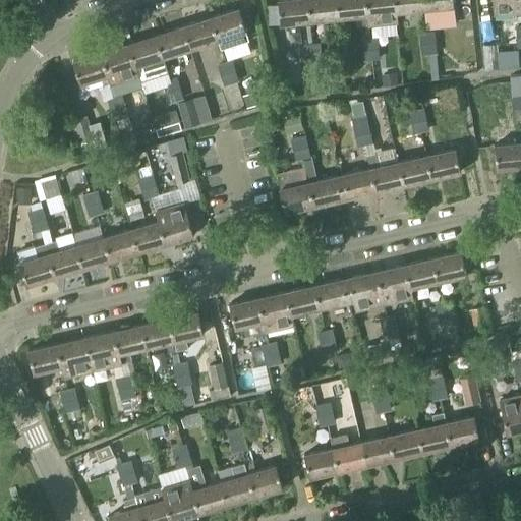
[(308,21),(306,0),(283,0),(278,1),(280,23),(308,21)]
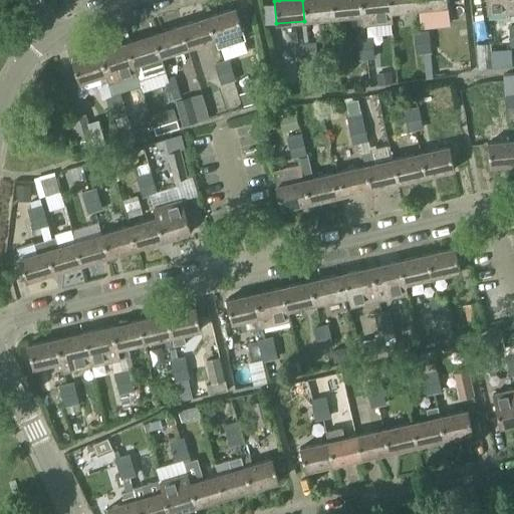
[(333,18),(331,0),(302,0),(304,21),(333,18)]
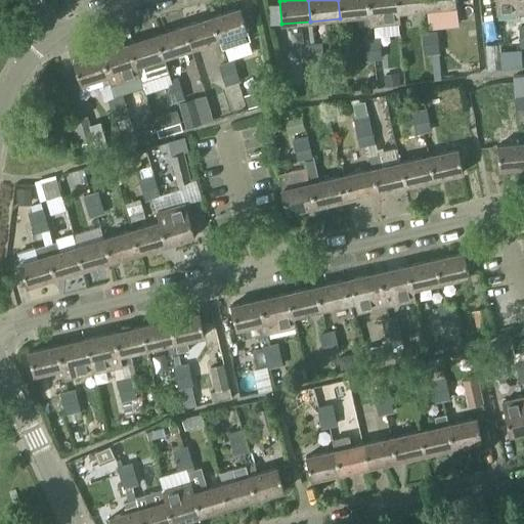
[(367,0),(338,0),(340,18),(357,16),(358,27),(370,26),(367,0)]
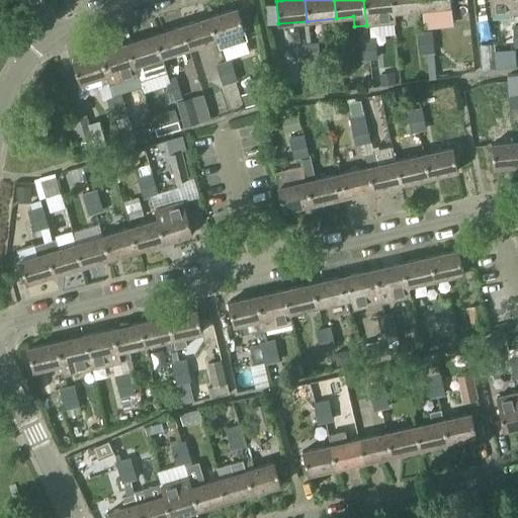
[(363,0),(366,25),(396,22),(395,12),(394,0),(363,0)]
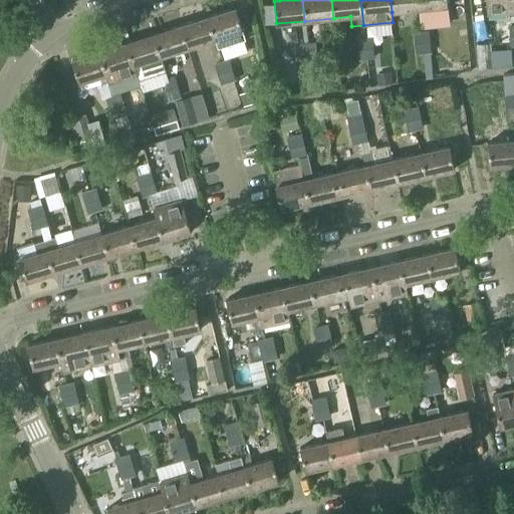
[(391,0),(392,12),(418,9),(417,0),(391,0)]
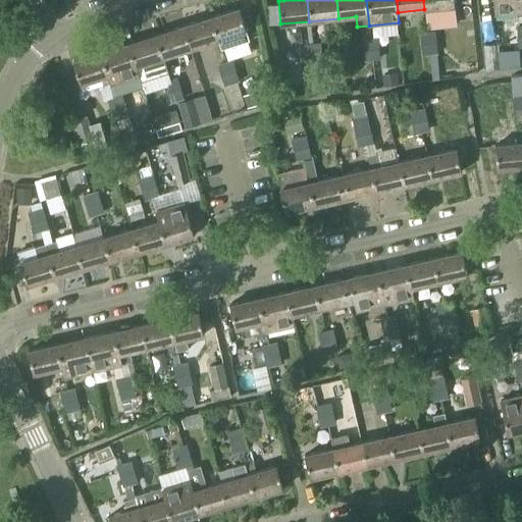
[(423,0),(424,9),(455,6),(454,0),(423,0)]
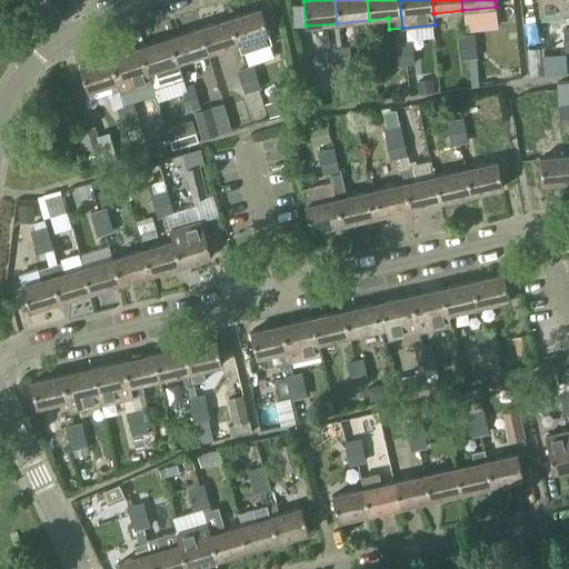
[(568,0),(537,0),(539,17),(568,15),(568,0)]
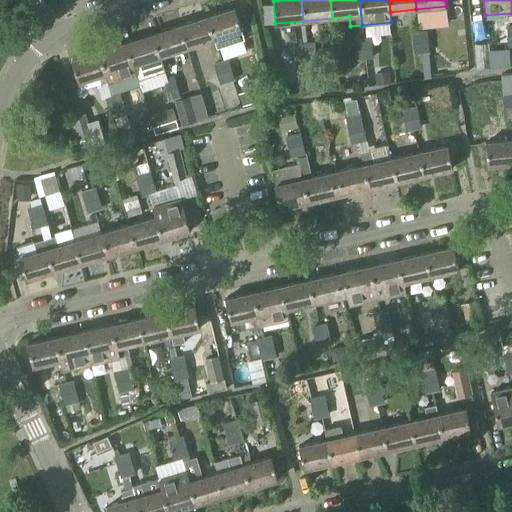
[(214,40),(216,47),(243,38),(234,9),(207,18),(214,40)]
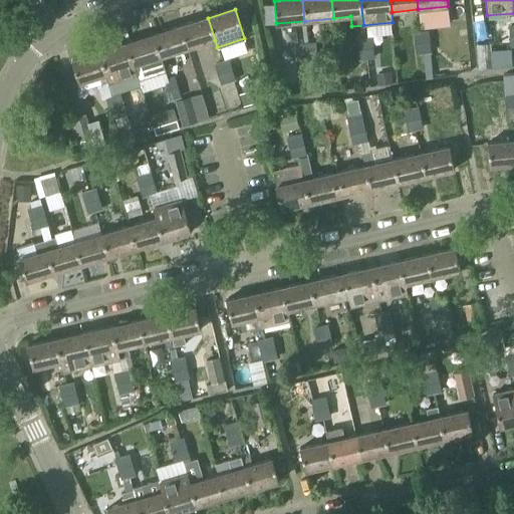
[(208,18),(181,26),(188,48),(215,40),(208,18)]
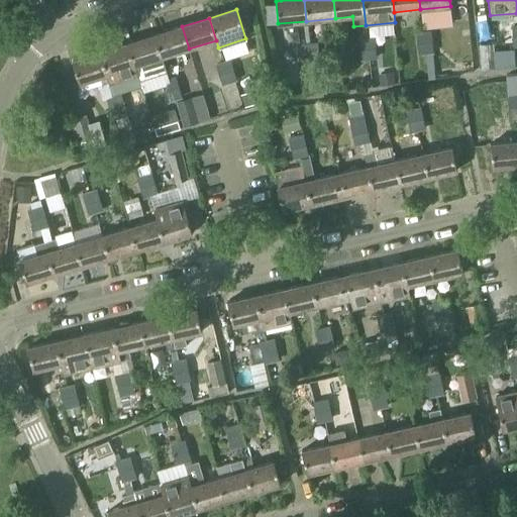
[(154,35),(162,58),(189,48),(182,26),(154,35)]
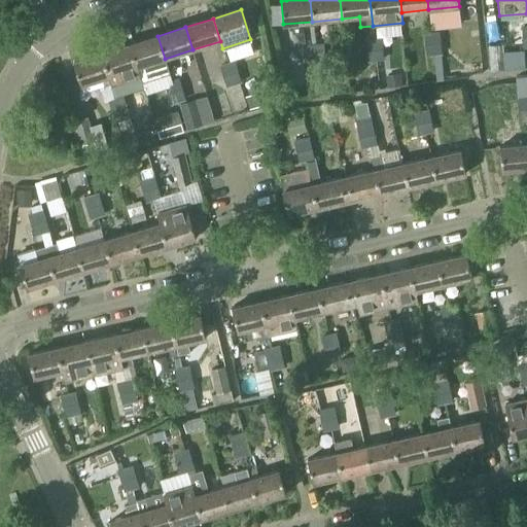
[(423,34),(424,44),(440,43),(438,33),(423,34)]
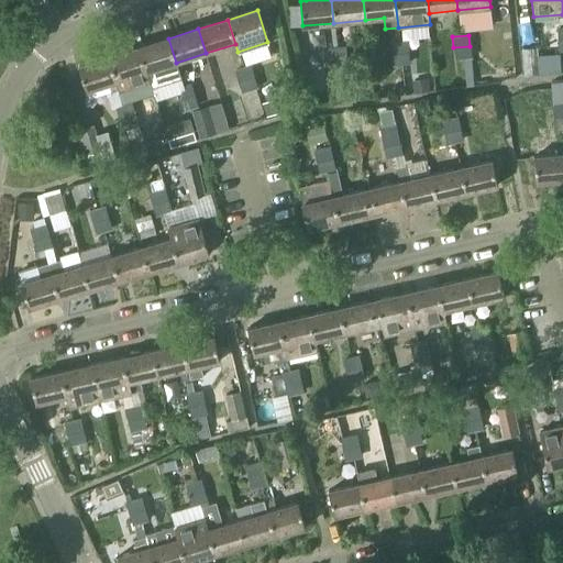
[(146,73),(176,63),(168,39),(139,47),(146,73)]
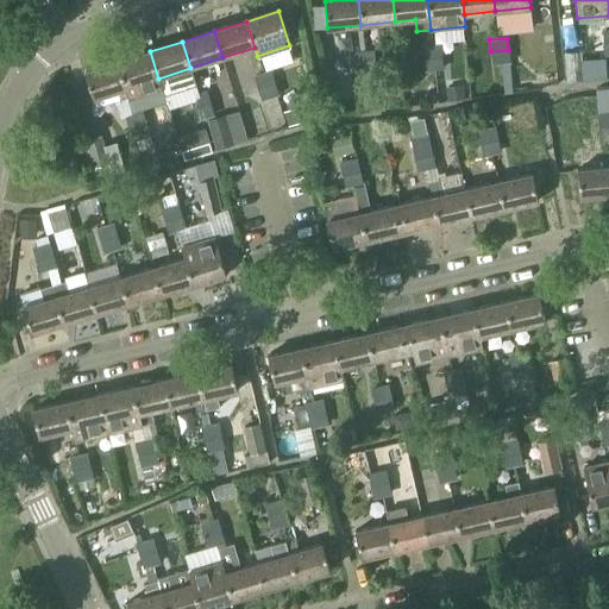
[(422,48),(424,60),(441,58),(440,46),(422,48)]
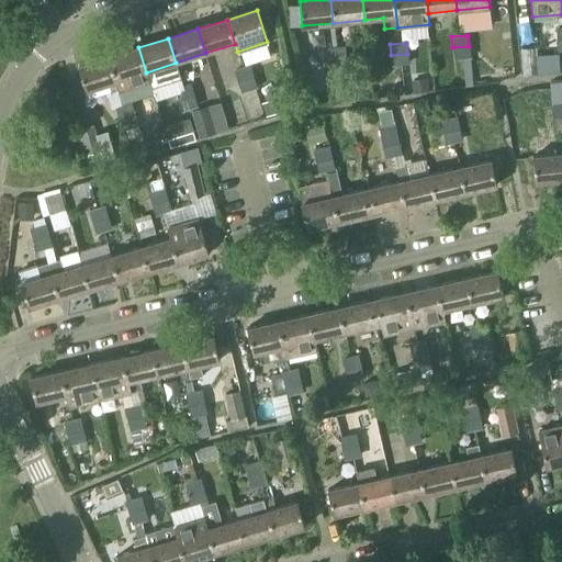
[(469,46),(452,47),(453,59),(470,57),(469,46)]
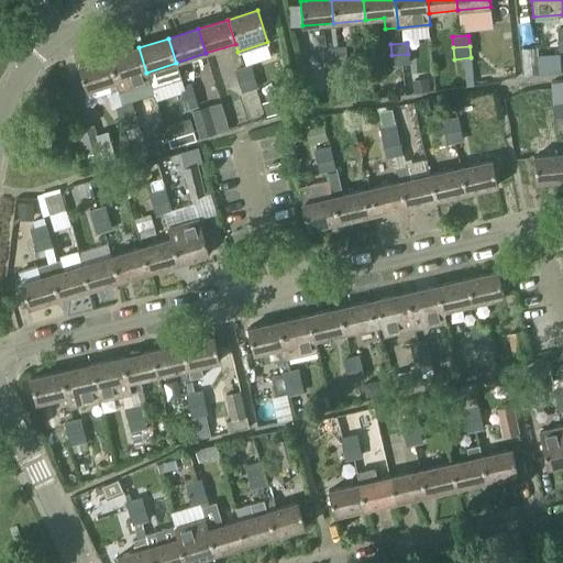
[(109,57),(124,106),(134,102),(130,89),(150,83),(146,73),(139,47),(109,57)]
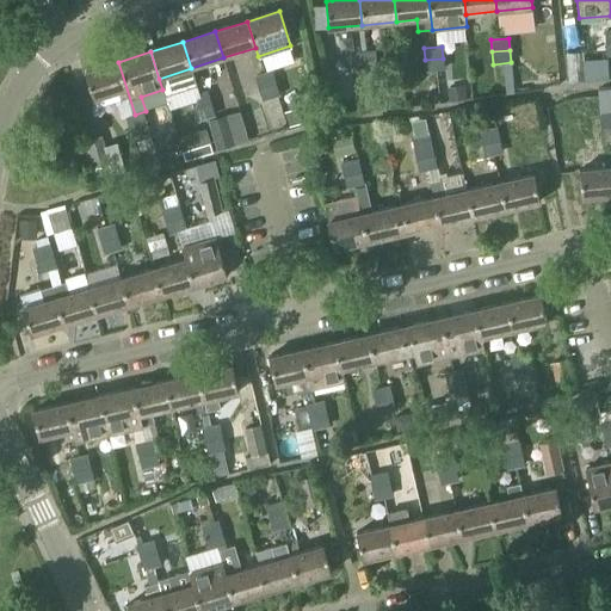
[(357,54),(358,66),(376,65),(375,51),(357,54)]
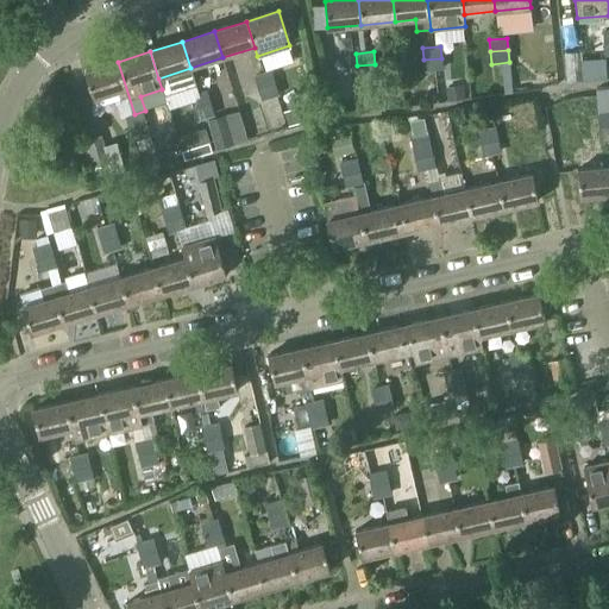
[(583,81),(582,61),(581,54),(567,54),(569,82),(583,81)]
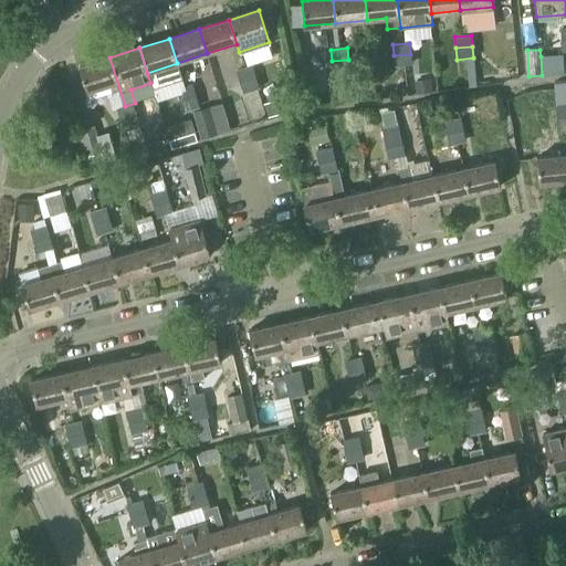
[(410,54),(394,55),(395,67),(411,65),(410,54)]
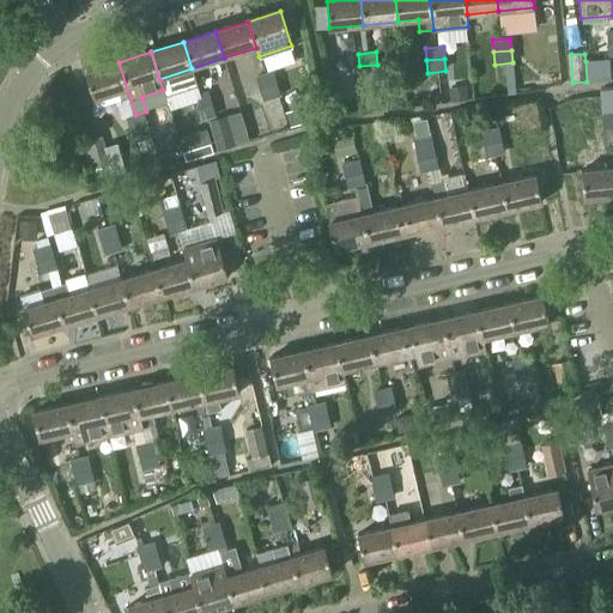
[(587,82),(611,80),(610,60),(586,61),(587,82)]
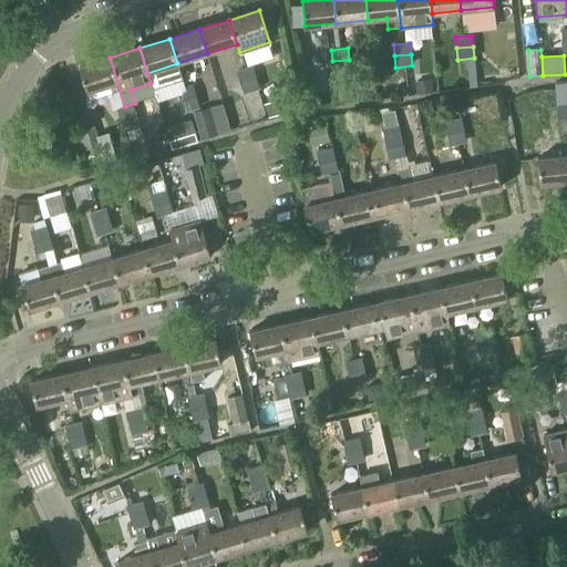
[(112,111),(125,106),(110,58),(80,68),(86,90),(109,82),(113,96),(107,98),(112,111)]
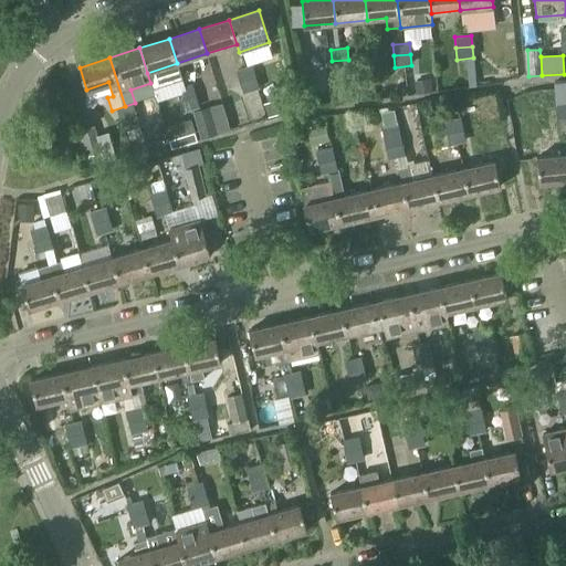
[(348,60),(332,61),(333,72),(349,71),(348,60)]
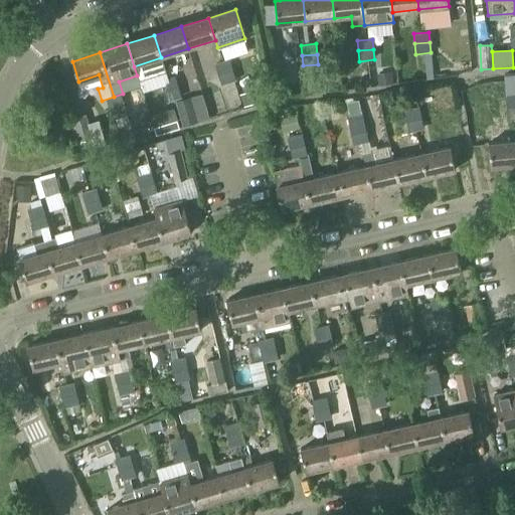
[(215,65),(218,74),(232,70),(229,61),(215,65)]
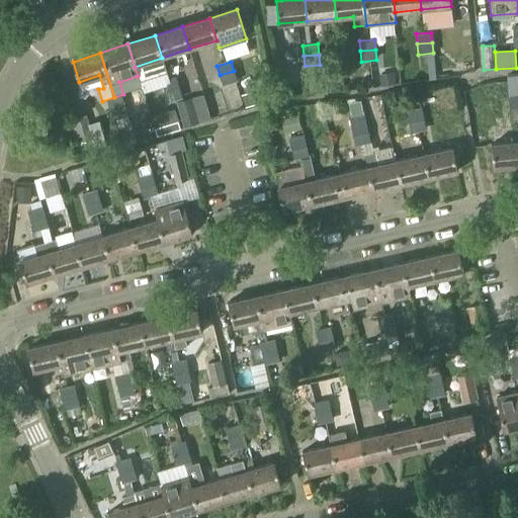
[(234,71),(220,75),(223,85),(237,81),(234,71)]
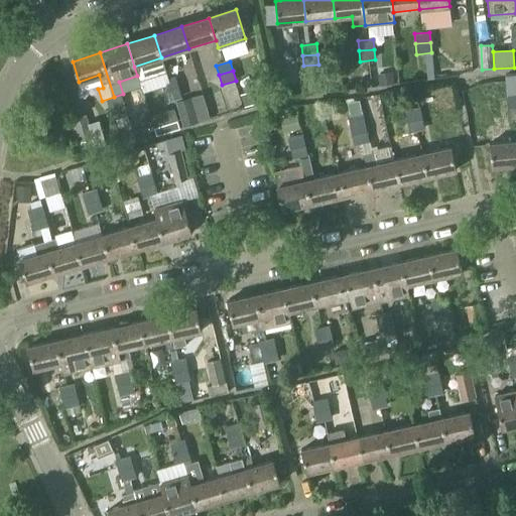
[(378,75),(380,87),(392,85),(390,73),(378,75)]
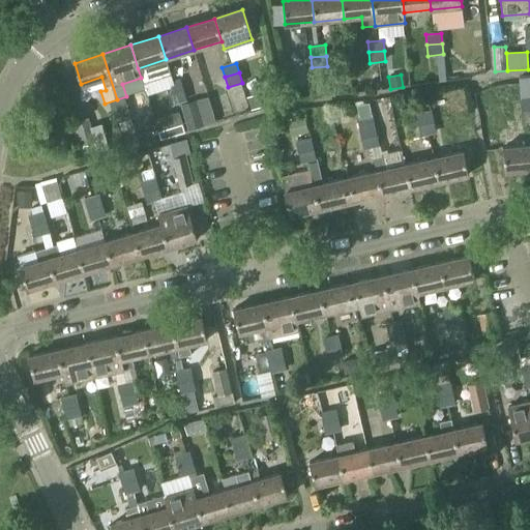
[(166,85),(169,95),(182,91),(179,81),(166,85)]
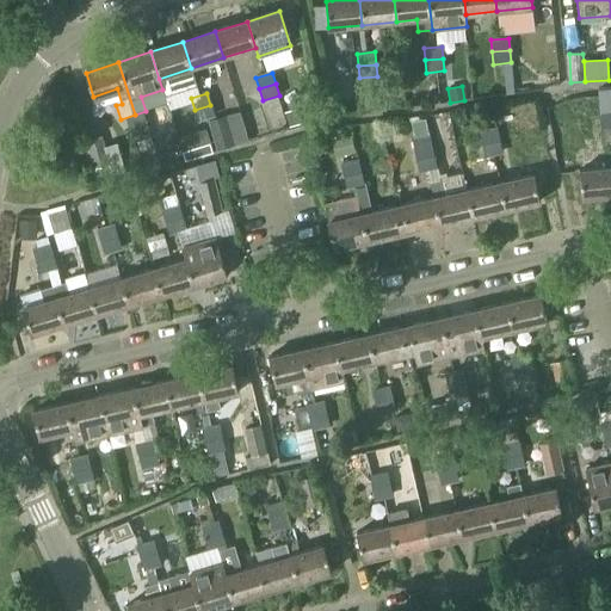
[(530,139),(545,139),(545,100),(530,100),(530,139)]
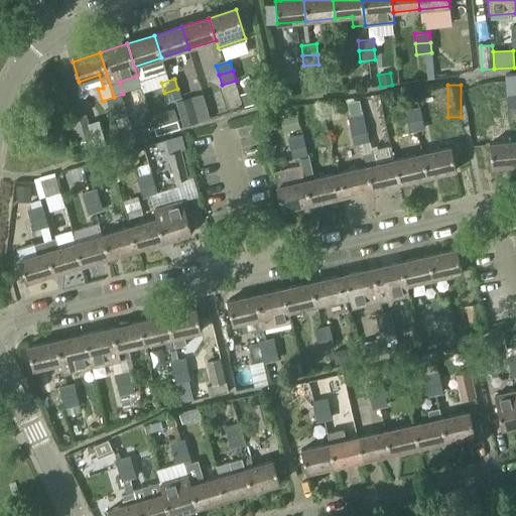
[(177,89),(164,93),(167,102),(180,98),(177,89)]
